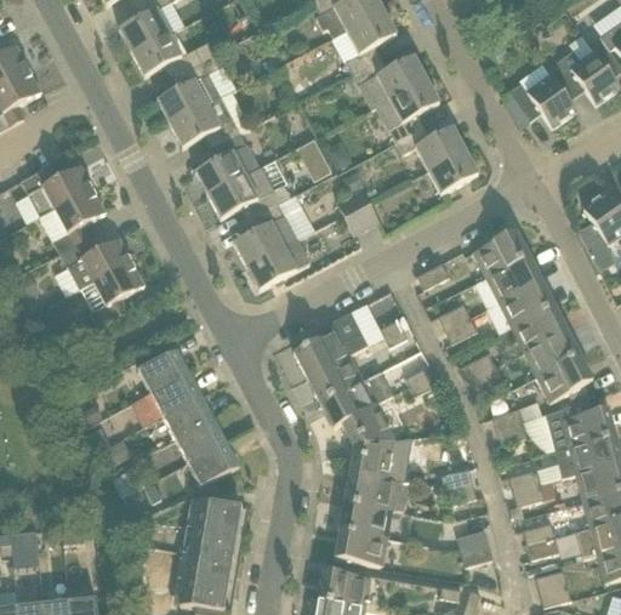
[(141,18),(119,29),(131,53),(170,33),(157,9),(169,3),(172,0),(146,0),(134,6),(141,18)]
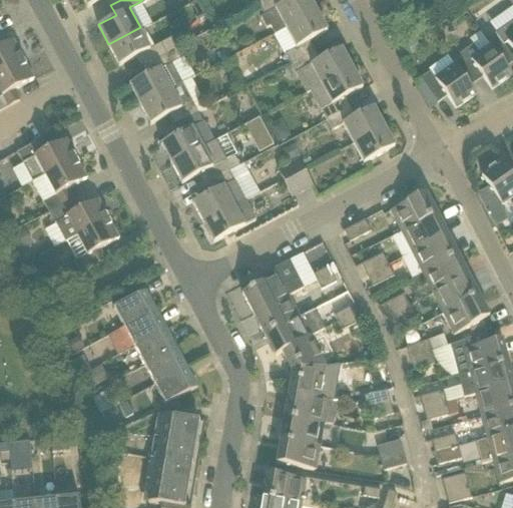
[(317,9),(311,0),(264,0),(259,3),(264,13),(261,14),(268,26),(272,24),(276,32),(286,26),(317,9)]
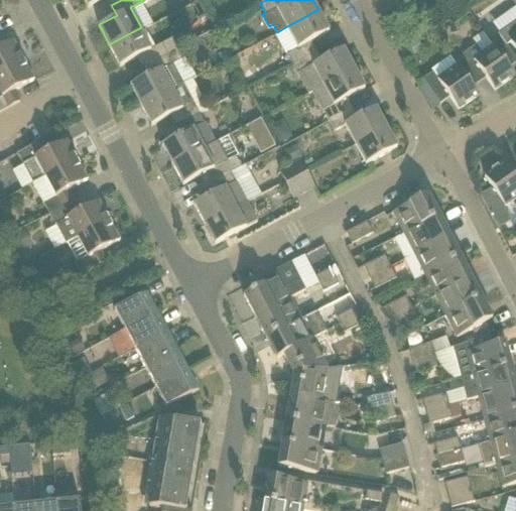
[(311,39),(329,29),(318,9),(287,26),(297,45),(286,51),(292,61),(316,48),(311,39)]
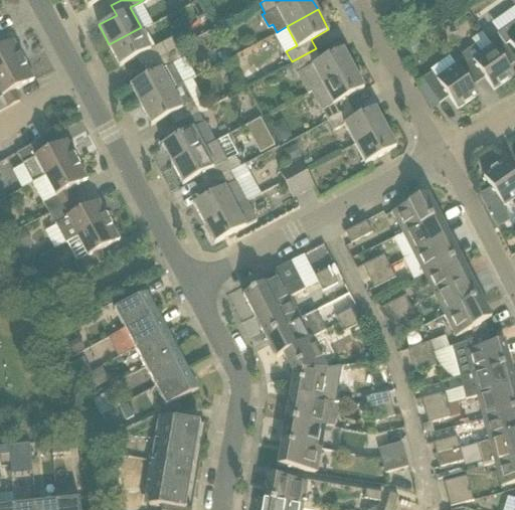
[(505,61),(514,54),(514,53),(514,17),(497,30),(499,33),(490,40),(504,61),(505,61)]
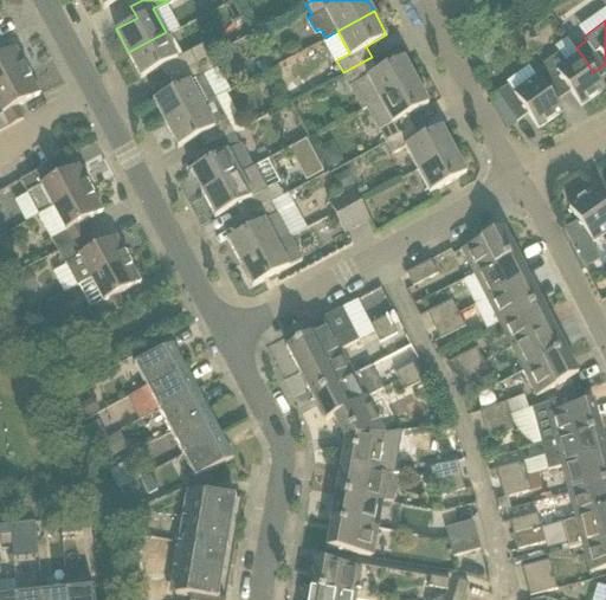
[(524,38),(517,25),(508,31),(516,43),(524,38)]
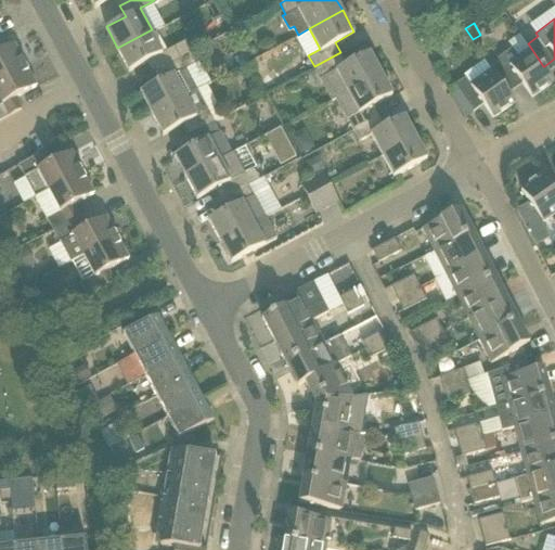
[(186,38),(175,45),(162,50),(152,29),(117,48),(129,68),(149,59),(154,69),(192,49),(186,38)]
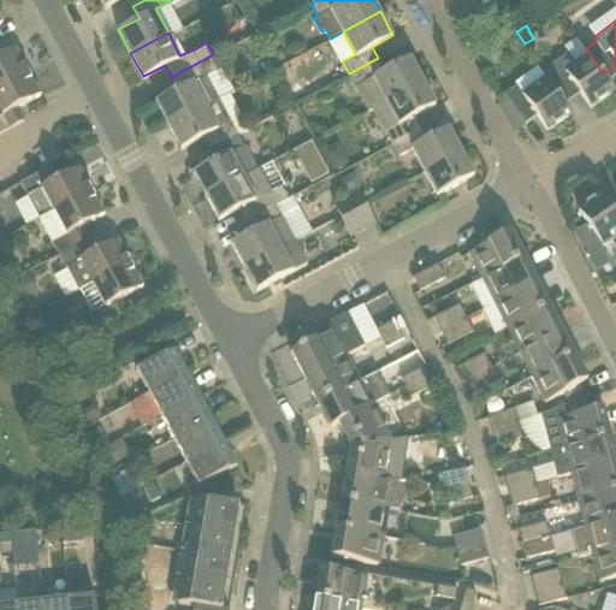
[(591,105),(614,88),(604,73),(603,73),(586,48),(575,34),(562,42),(568,51),(552,60),(555,64),(543,71),(546,76),(545,76),(561,96),(576,86),(591,105)]
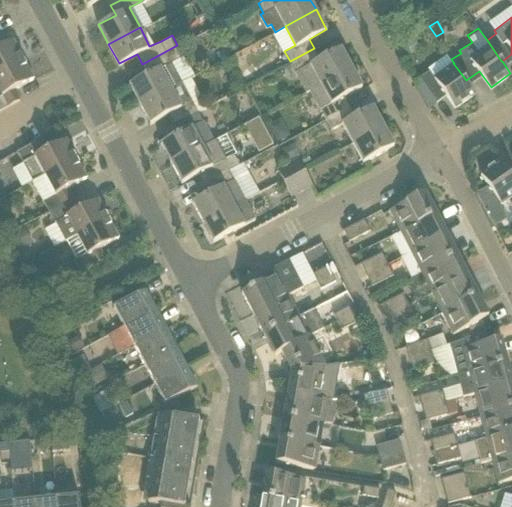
[(0,69),(23,58),(13,38),(0,44),(0,69)]
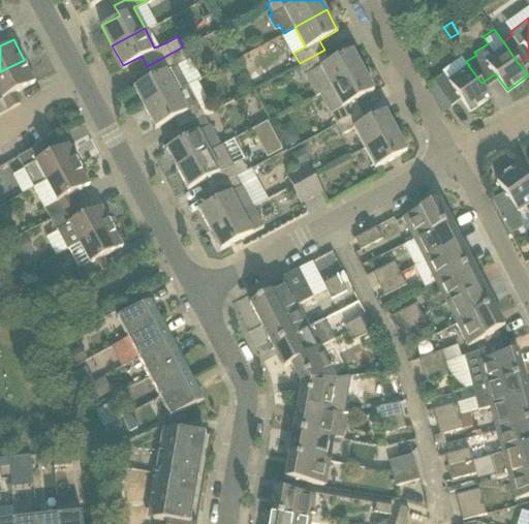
[(242,51),(244,47),(242,42),(238,40),(234,42),(232,48),(235,51),(240,53),(242,51)]
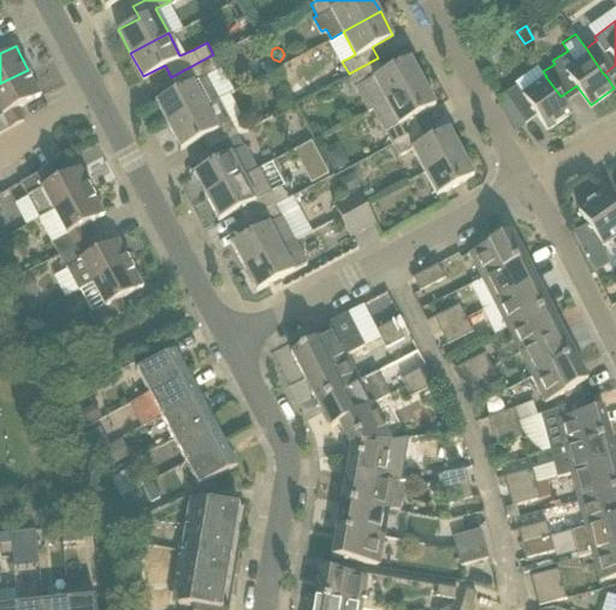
[(487,47),(475,54),(484,69),(496,61),(487,47)]
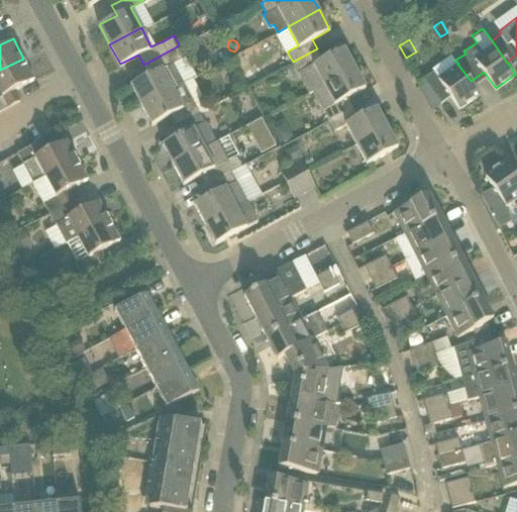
[(184,81),(173,62),(184,57),(179,45),(143,65),(148,74),(131,84),(141,103),(184,81)]
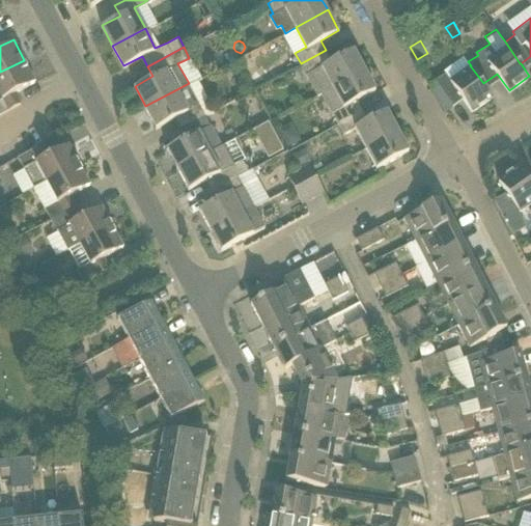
[(233,48),(225,53),(230,61),(238,56),(233,48)]
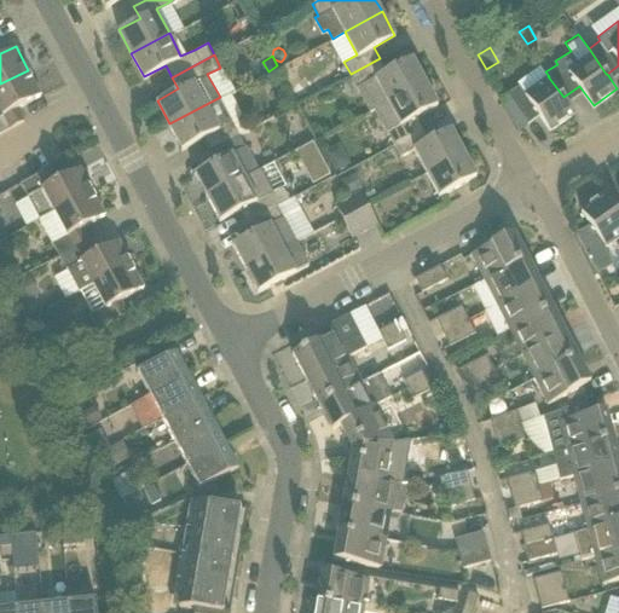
[(424,80),(411,56),(386,70),(380,58),(351,74),(370,109),(375,107),(424,80)]
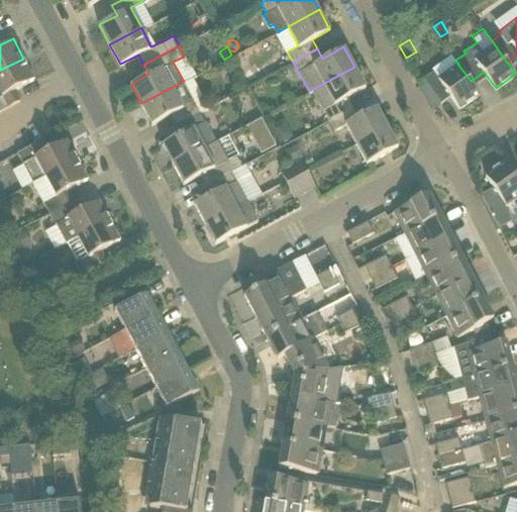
[(459,107),(480,93),(471,81),(457,64),(458,64),(455,60),(450,53),(431,67),(433,70),(423,77),(441,101),(439,97),(448,91),(459,107)]
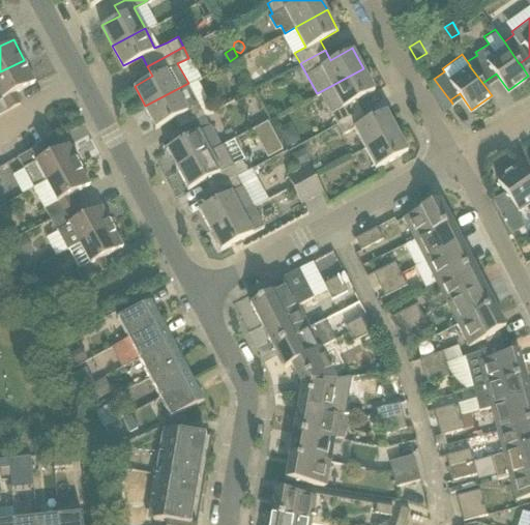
[(0,112),(21,101),(15,90),(34,80),(24,60),(0,71),(0,112)]
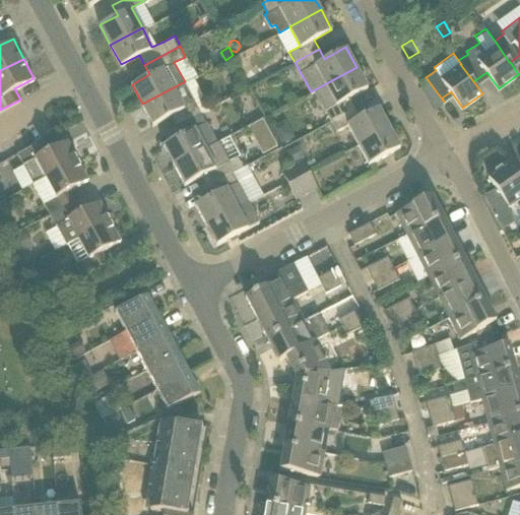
[(259,74),(251,67),(246,73),(254,80),(259,74)]
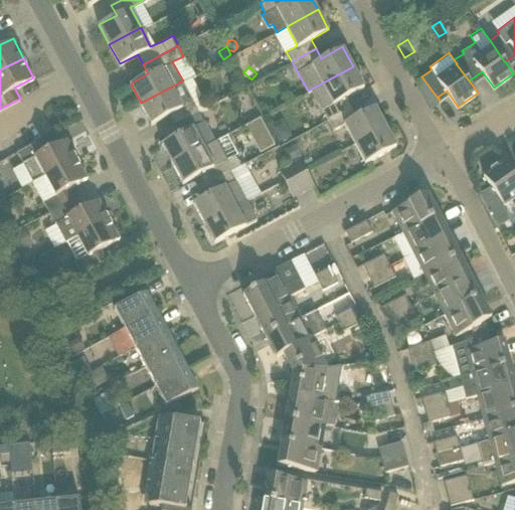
[(346,96),(364,87),(353,66),(312,89),(327,119),(352,106),(346,96)]
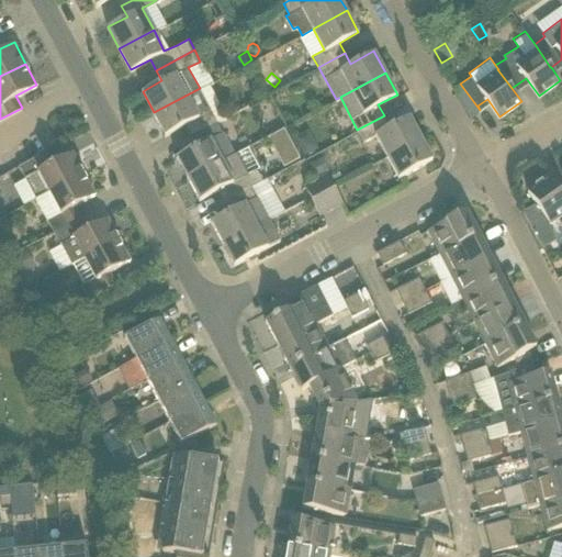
[(480,110),(460,84),(454,87),(470,117),(480,110)]
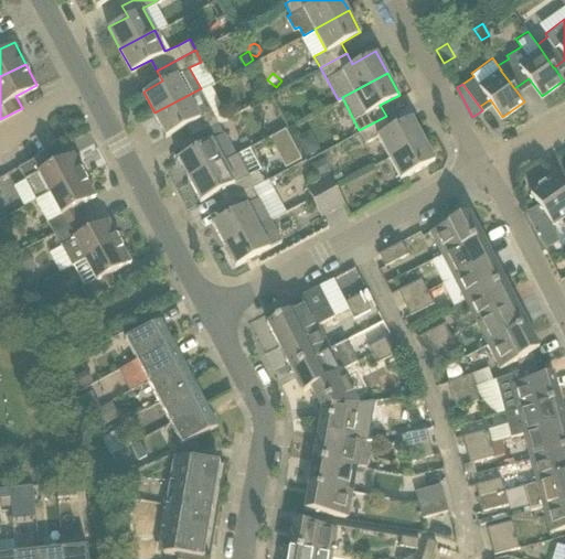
[(155,113),(167,135),(185,125),(191,135),(217,121),(201,89),(201,88),(155,113)]
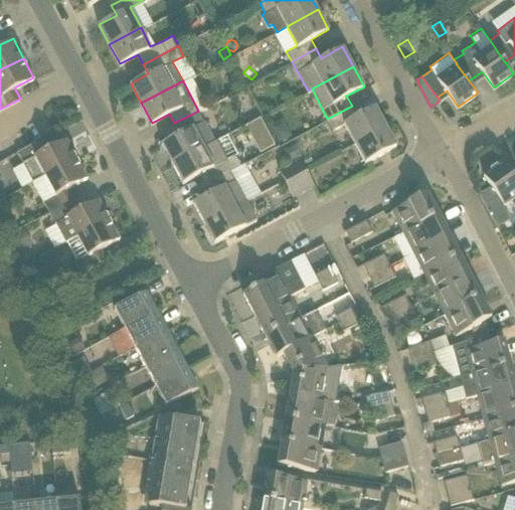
[(385,125),(374,106),(357,116),(352,106),(327,119),(333,129),(345,123),(355,142),(385,125)]
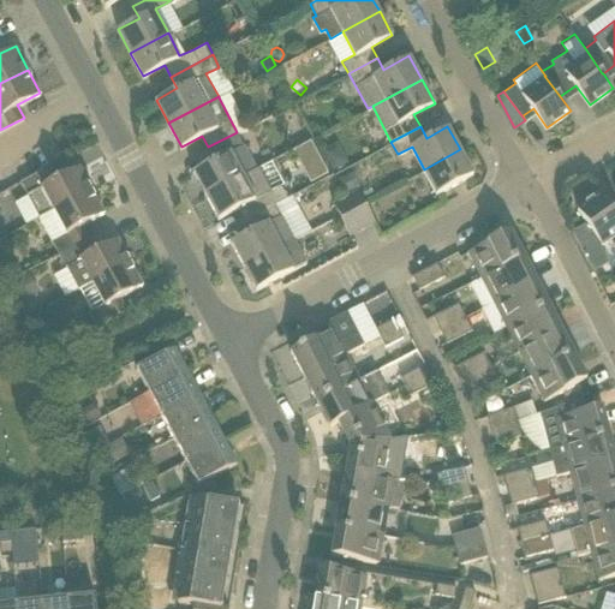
[(214,159),(193,171),(206,193),(244,174),(258,166),(245,142),(244,143),(237,132),(208,147),(214,159)]
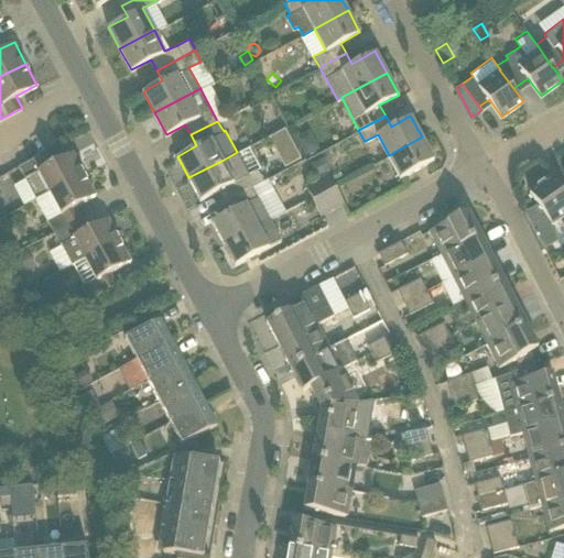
[(268,135),(274,146),(291,138),(285,127),(268,135)]
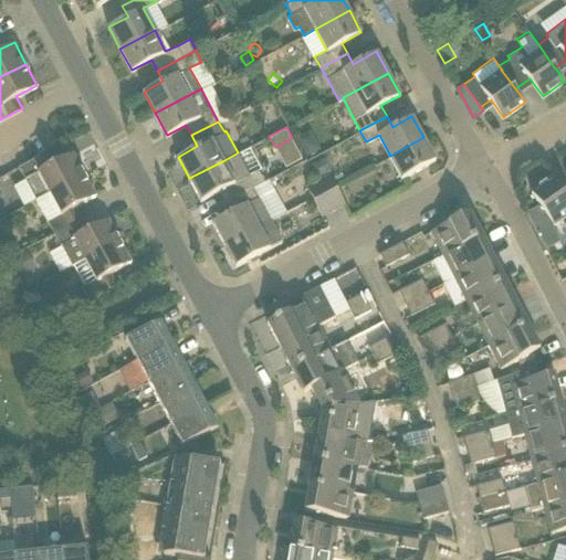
[(296,134),(304,154),(320,148),(312,127),(296,134)]
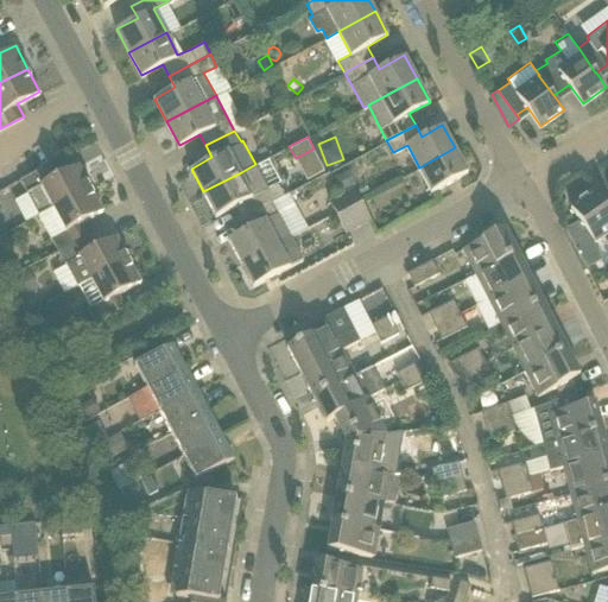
[(419,168),(431,190),(468,171),(455,147),(419,168)]
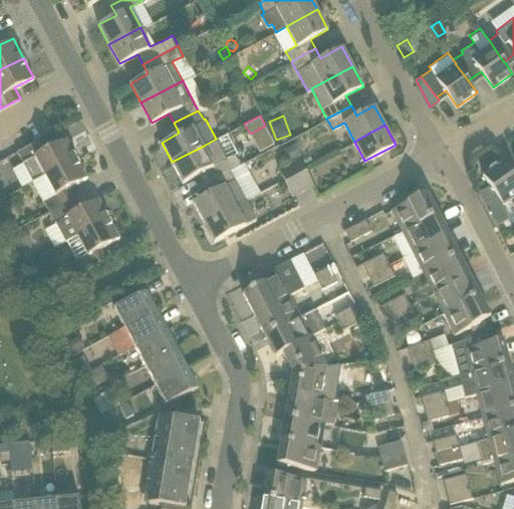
[(41,138),(24,147),(17,150),(33,181),(45,174),(76,158),(65,138),(47,148),(41,138)]
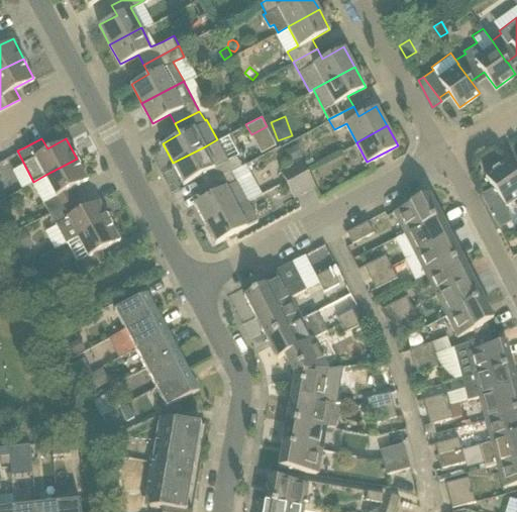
[(231,171),(241,165),(236,155),(227,160),(217,139),(205,146),(173,163),(184,183),(202,174),(207,183),(231,171)]
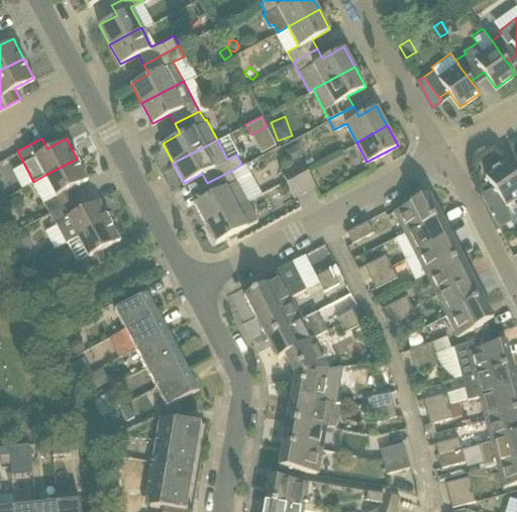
[(302,154),(297,143),(296,142),(285,148),(292,161),(303,155),(302,154)]
